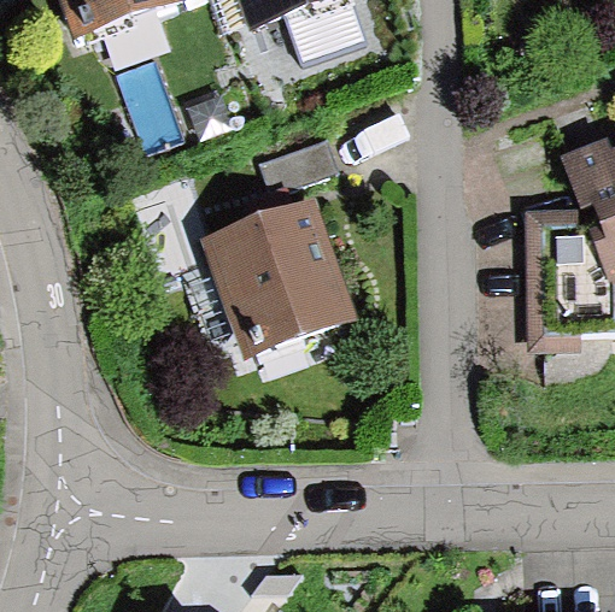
[(62,0),(76,39),(182,0),(62,0)]
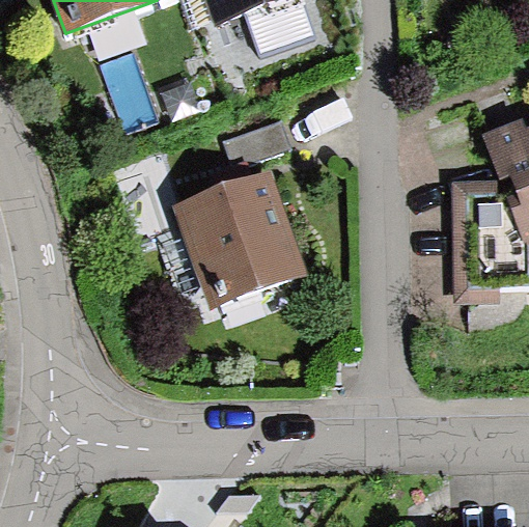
[(207,0),(216,22),(279,0),(207,0)]
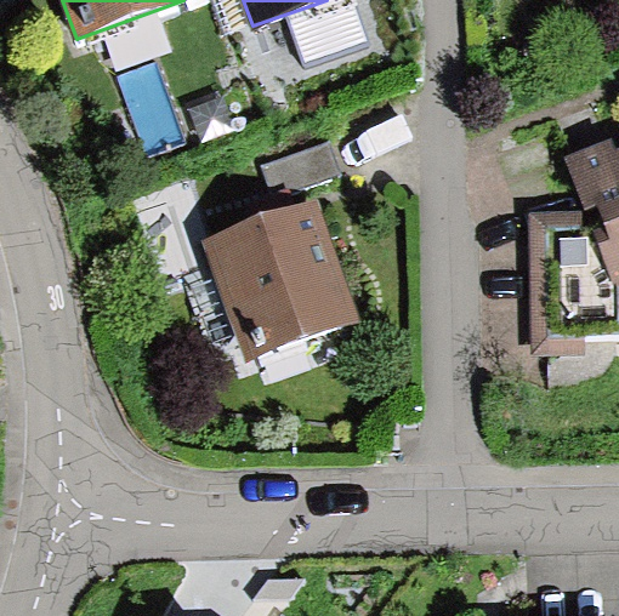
[(561,153),(581,205),(617,297),(618,328),(618,326),(618,143),(614,146),(609,133),(561,153)]
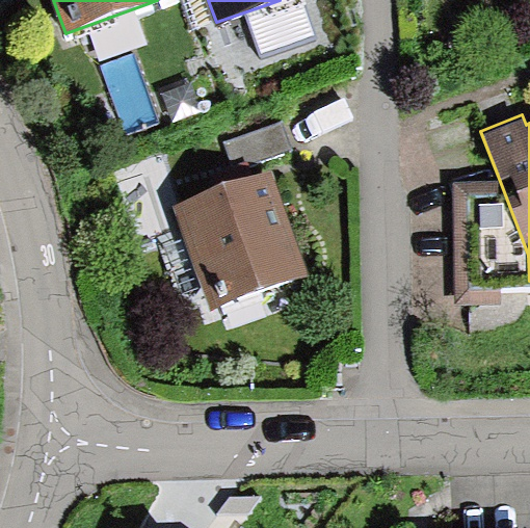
[(283,120),(224,139),(233,164),(291,146),(283,120)]
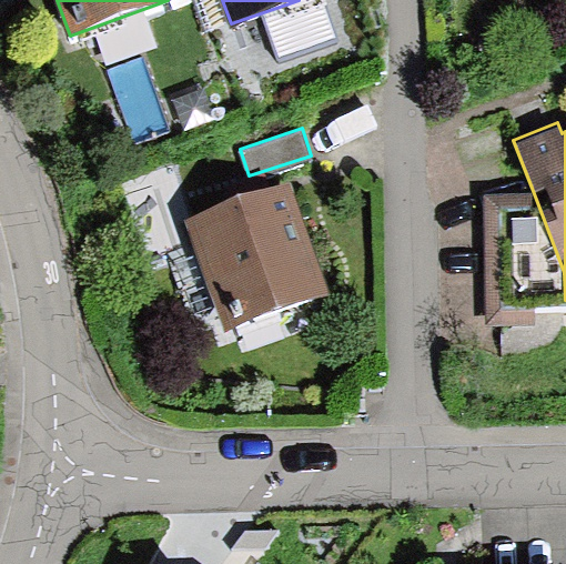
[(183,219),(225,332),(326,294),(283,181),(183,219)]
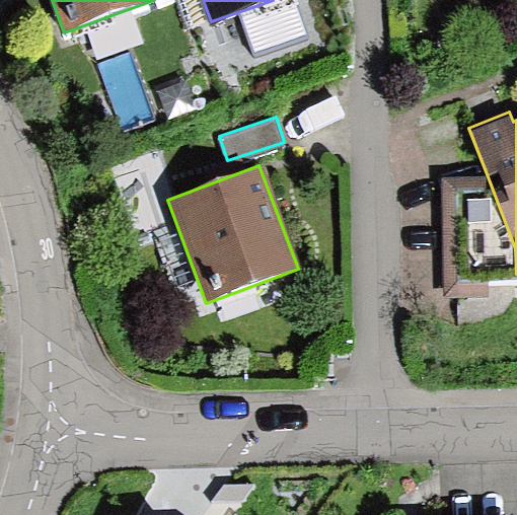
[(516,274),(515,248),(486,171),(441,173),(443,295),(489,292),(490,280),(516,280),(516,274)]
